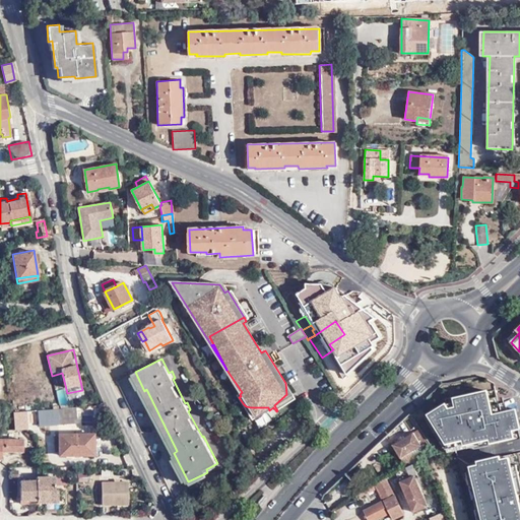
[(15,369),(18,378),(31,373),(28,365),(15,369)]
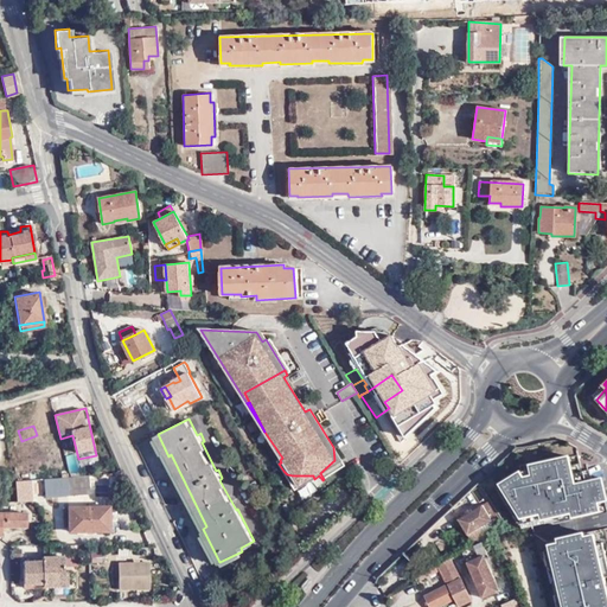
[(17,443),(8,445),(10,453),(18,452),(17,443)]
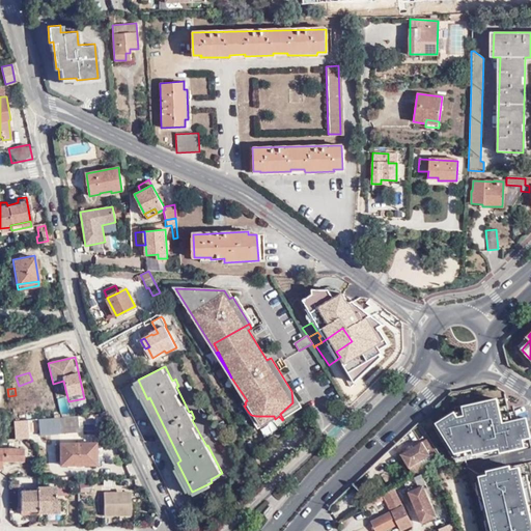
[(283,419),(302,408),(291,391),(292,402),(280,414),(283,419)]
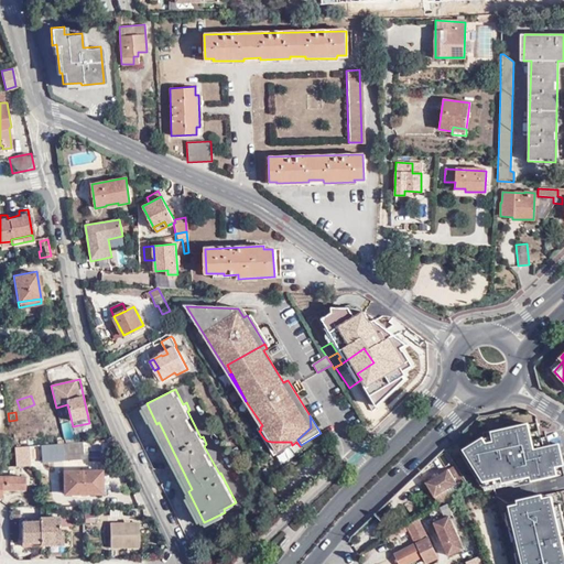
[(495,435),(496,441),(487,443),(484,438),(462,453),(485,491),(551,476),(549,465),(546,465),(541,438),(540,431),(531,432),(529,424),(519,426),(518,424),(494,430),(495,435)]
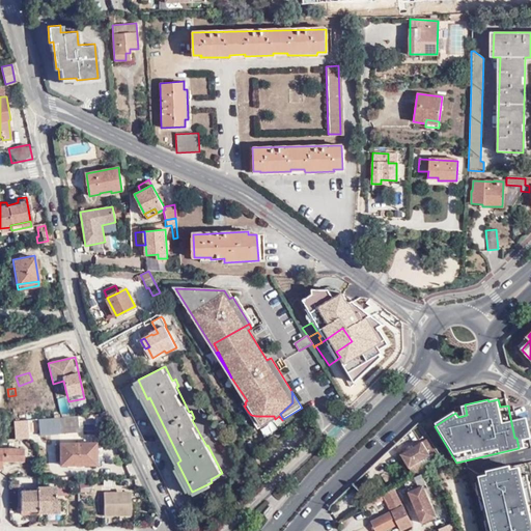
[(258,429),(275,419),(274,416),(256,416),(251,415),(248,412),(244,406),(246,404),(245,402),(242,403),(258,429)]
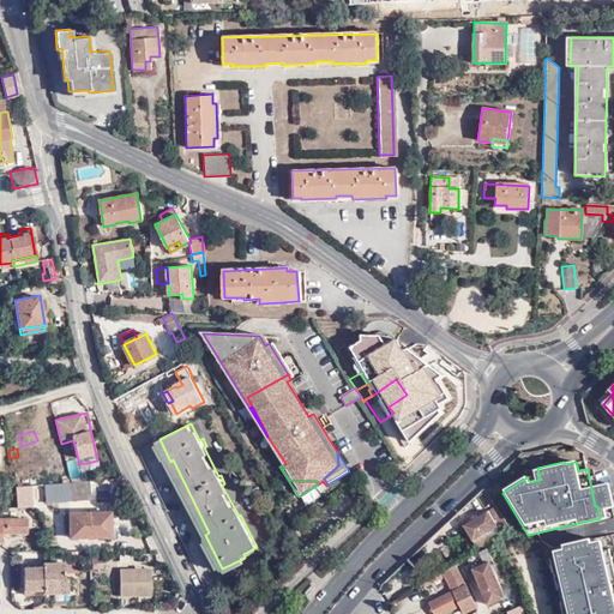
[(597,475),(589,477),(595,506),(597,506),(600,518),(613,515),(613,513),(612,506),(613,505),(613,503),(609,483),(600,486),(597,475)]
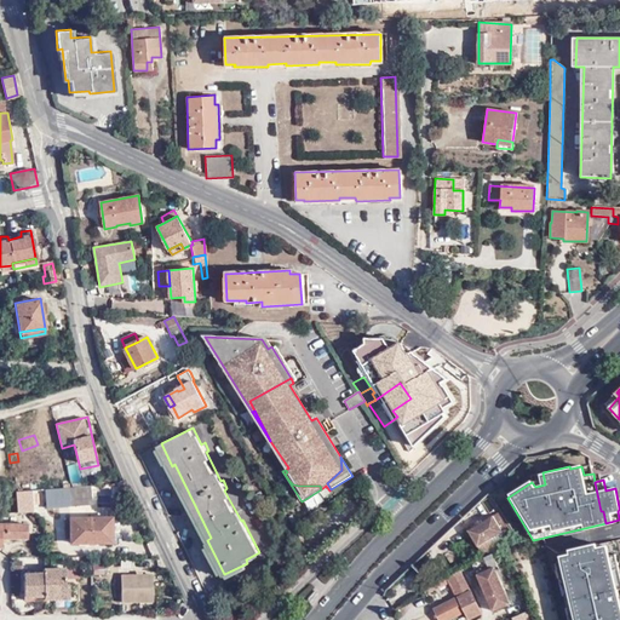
[(95,504),(93,484),(46,488),(49,507),(95,504)]
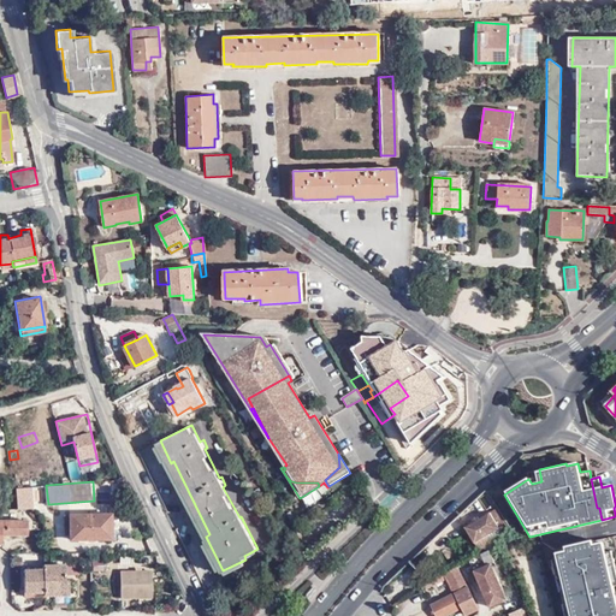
[(16,487),(17,508),(34,508),(33,486),(16,487)]
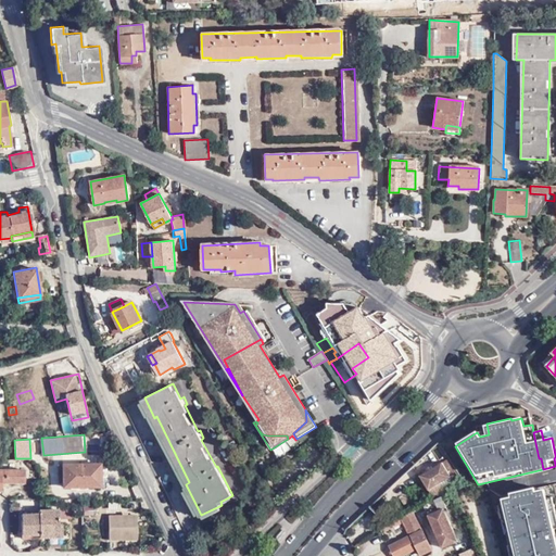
[(238,447),(235,441),(225,446),(228,453),(238,447)]
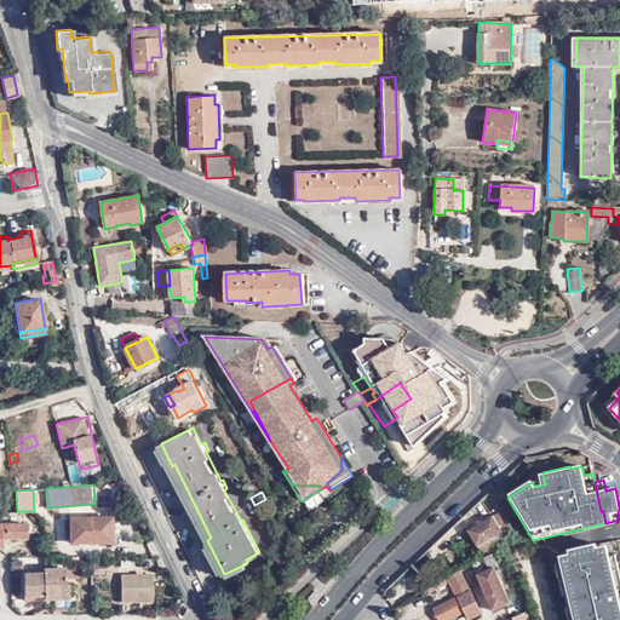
[(504,532),(509,528),(499,512),(494,516),(504,532)]
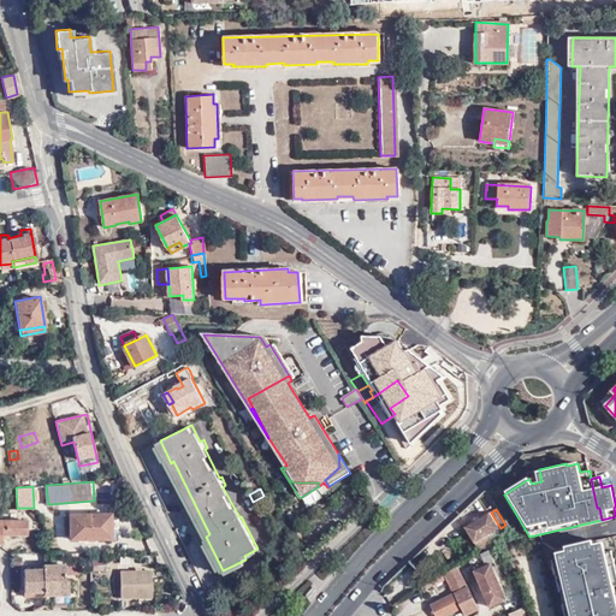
[(498,529),(501,528),(491,513),(466,527),(475,544),(478,544),(489,537),(498,529)]
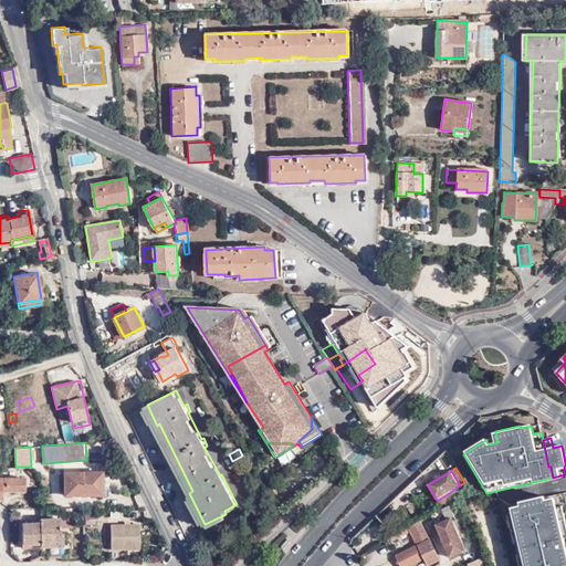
[(101,472),(64,473),(64,496),(102,495),(101,472)]
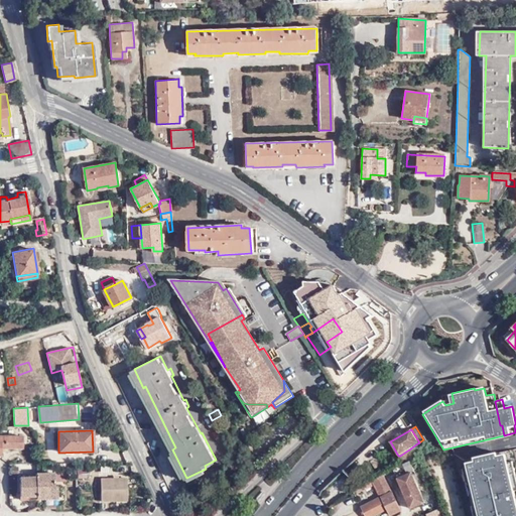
[(22,435),(0,435),(0,457),(2,457),(1,447),(22,446),(22,435)]
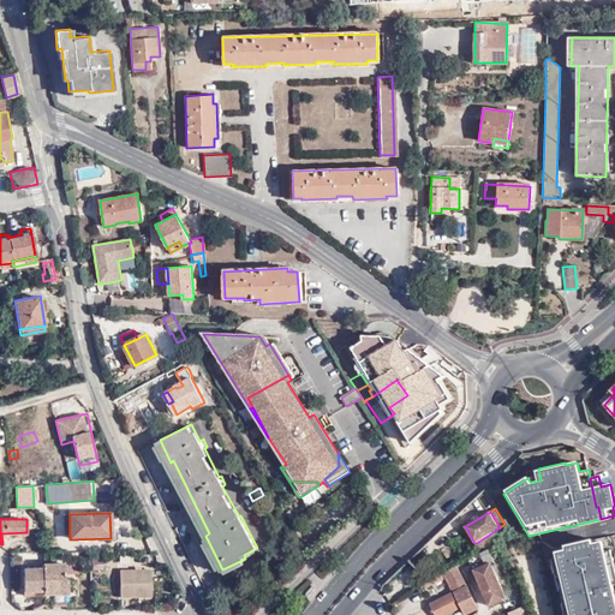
[(508,531),(505,524),(500,527),(497,529),(501,536),(508,531)]
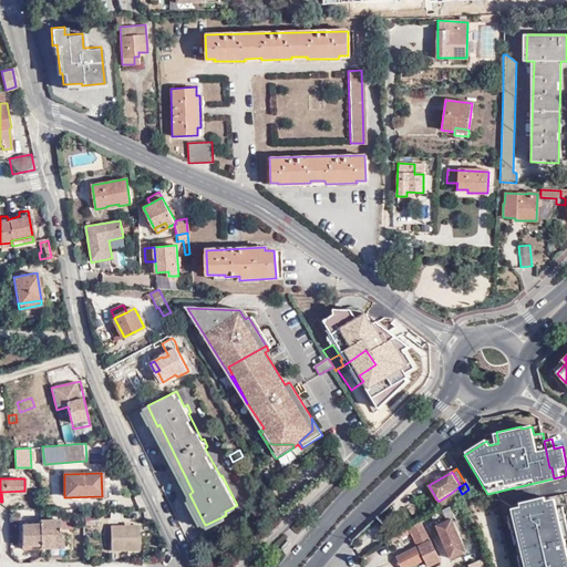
[(454,501),(462,494),(459,487),(450,494),(451,495),(454,501)]
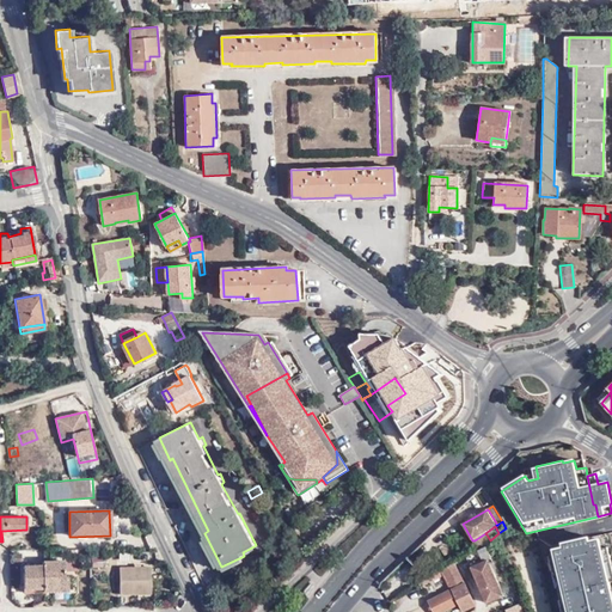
[(589,538),(563,544),(564,548),(555,550),(555,552),(569,611),(611,611),(611,589),(610,582),(601,549),(599,539),(589,542),(589,538)]
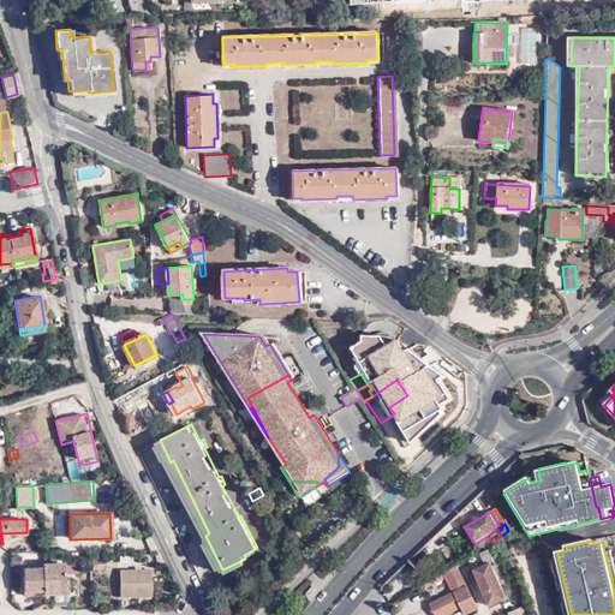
[(614,566),(610,549),(604,551),(613,585),(614,584),(614,566)]
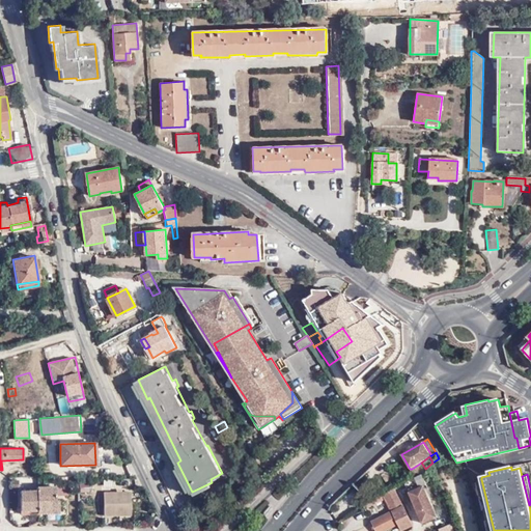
[(90,479),(80,479),(81,487),(91,487),(90,479)]
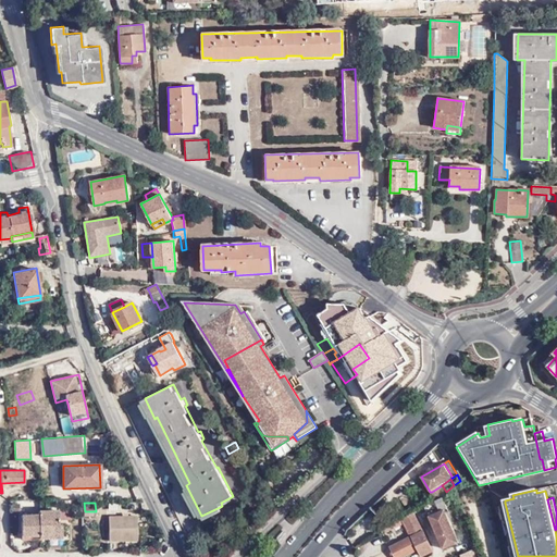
[(518,556),(505,503),(499,505),(512,556),(518,556)]
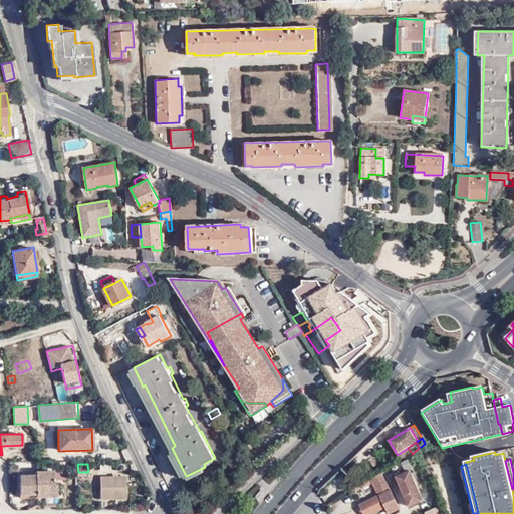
[(429,484),(422,466),(412,471),(424,501),(433,497),(429,484)]
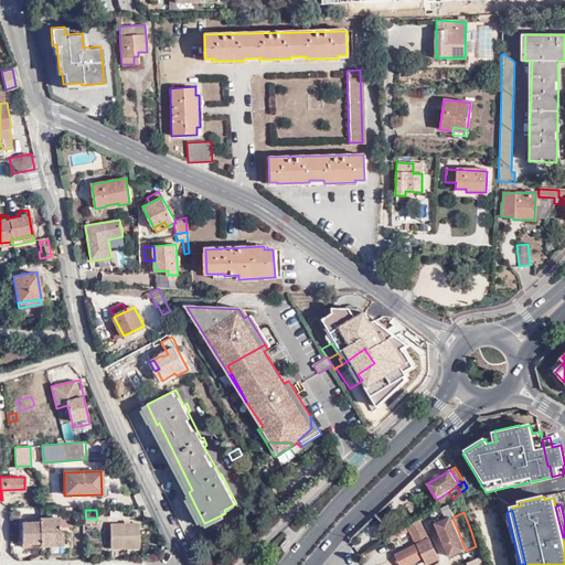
[(60,530),(59,518),(38,519),(38,521),(21,522),(21,543),(40,542),(39,545),(63,544),(63,530),(60,530)]
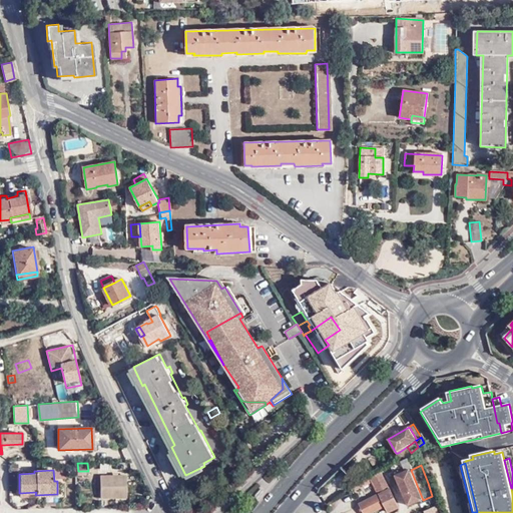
[(423,500),(411,470),(396,476),(409,506),(423,500)]
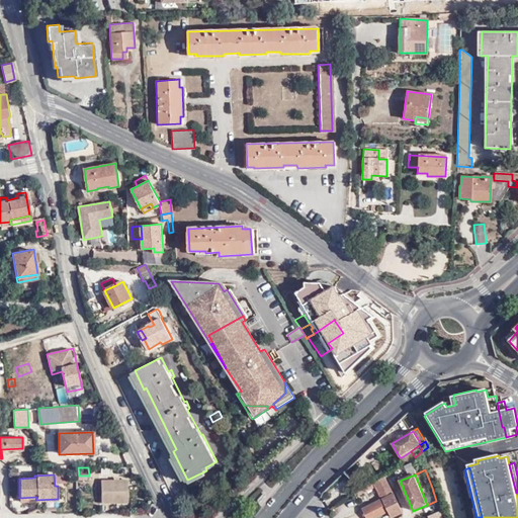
[(393,517),(403,512),(394,494),(385,478),(374,484),(381,498),(381,500),(362,509),(366,517),(374,517),(389,511),(393,517)]
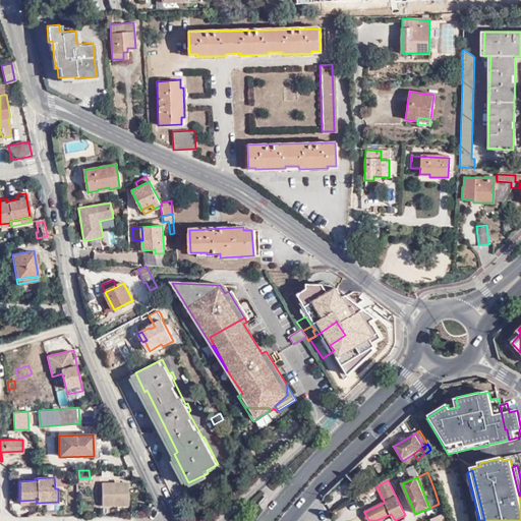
[(127,502),(127,482),(101,482),(101,504),(120,504),(121,503),(127,502)]
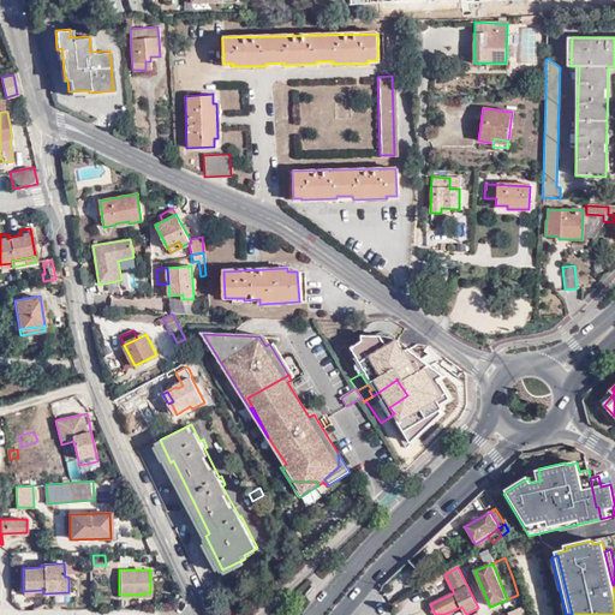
[(423,587),(427,596),(437,590),(434,583),(423,587)]
